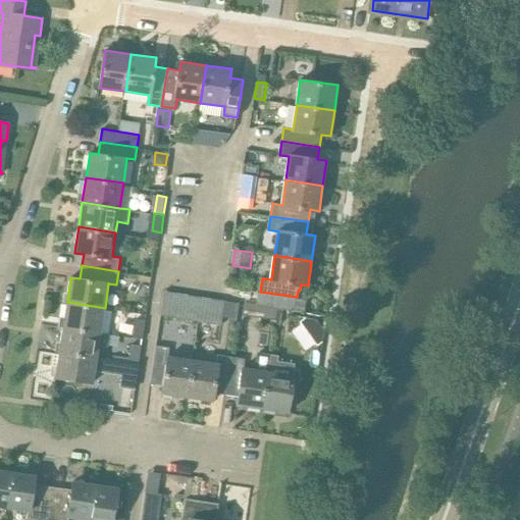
[(165,291),(161,315),(173,317),(177,293),(165,291)]
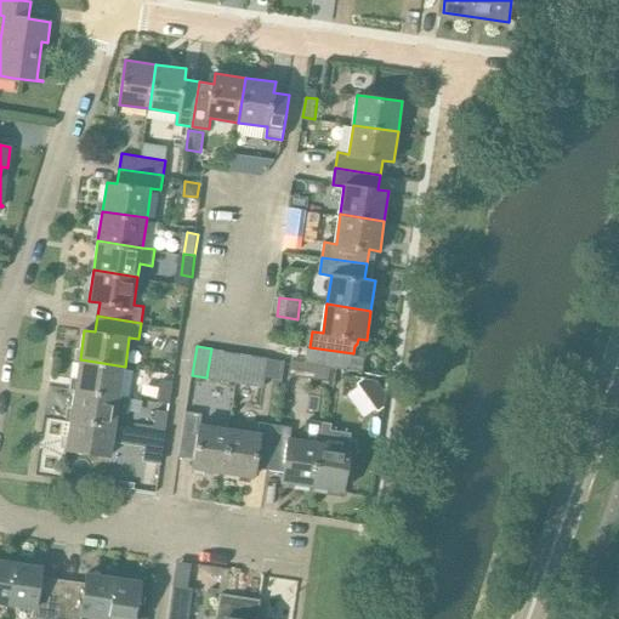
[(353,353),(310,347),(307,363),(351,369),(353,353)]
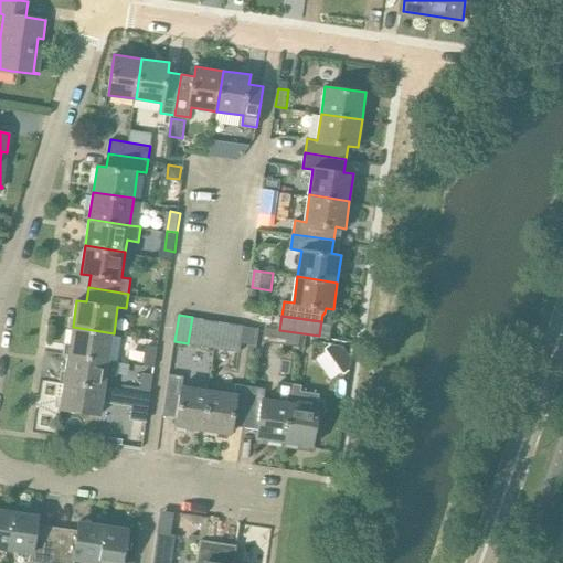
[(205,318),(192,317),(188,343),(201,346),(205,318)]
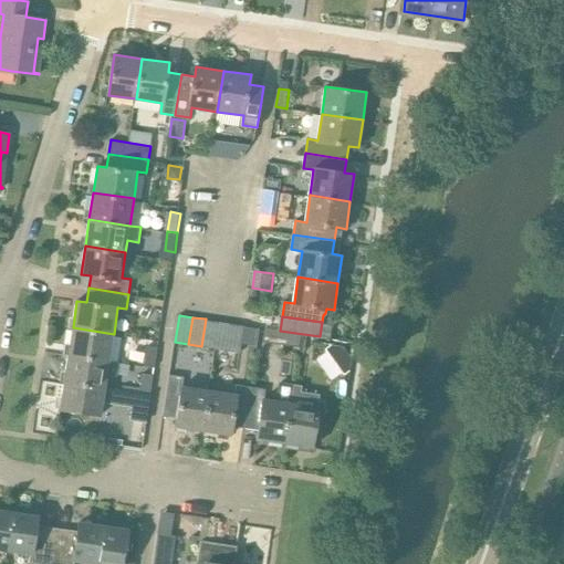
[(206,319),(201,346),(216,348),(220,321),(206,319)]
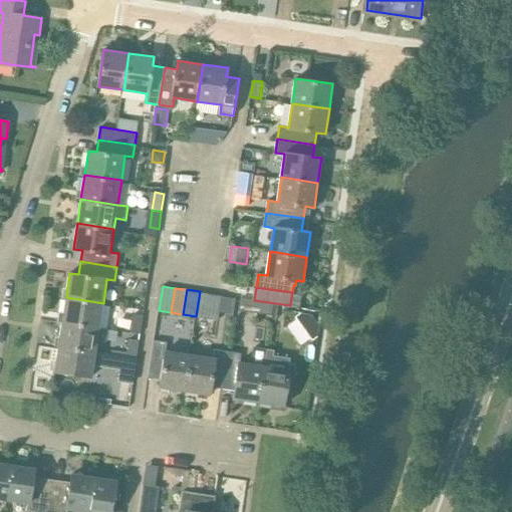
[(210,293),(200,291),(196,316),(206,317),(210,293)]
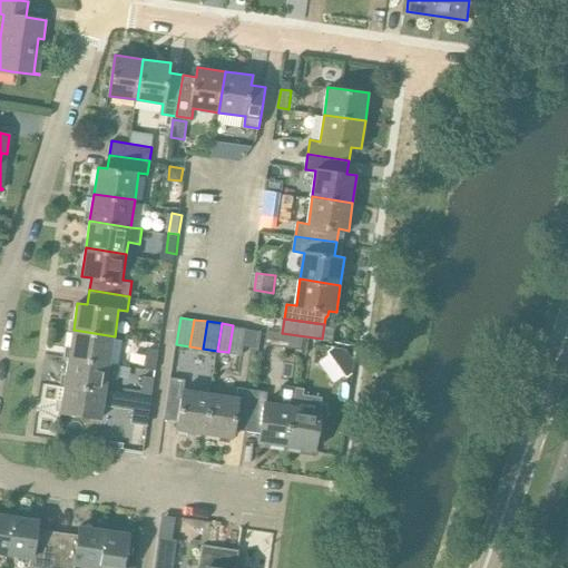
[(233,325),(228,352),(243,354),(247,327),(233,325)]
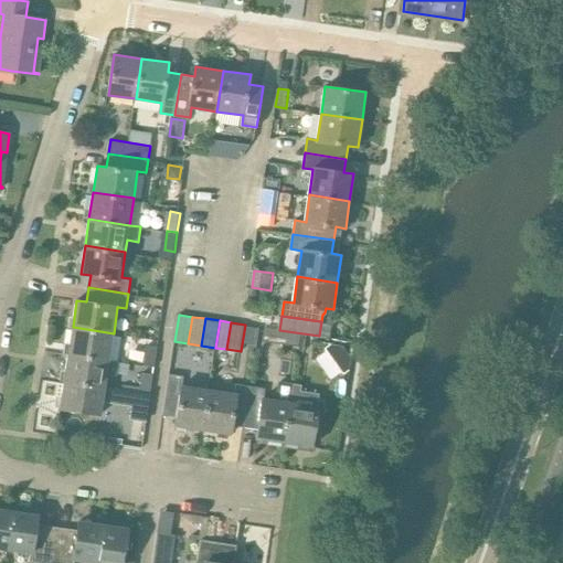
[(114,333),(73,327),(68,353),(109,359),(114,333)]
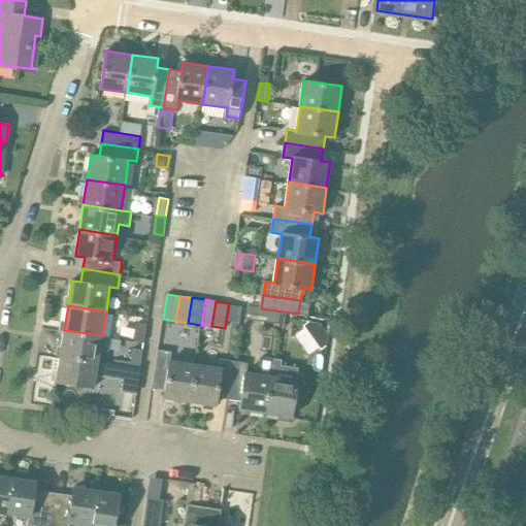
[(248,305),(245,318),(259,320),(261,306),(248,305)]
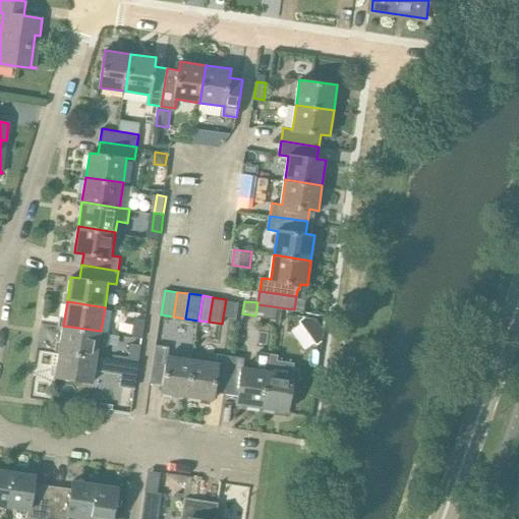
[(318,319),(305,316),(300,321),(318,344),(323,341),(325,329),(318,319)]
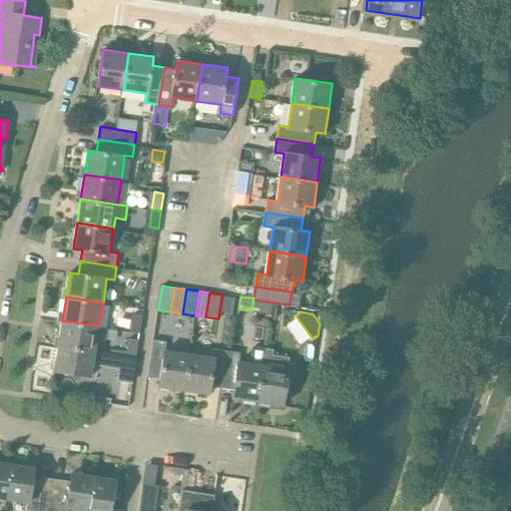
[(142,332),(145,315),(136,314),(133,331),(142,332)]
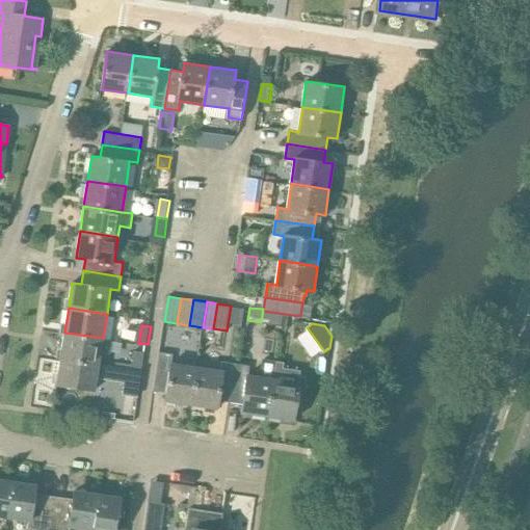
[(64,333),(61,358),(99,363),(101,352),(112,353),(114,340),(103,340),(103,338),(64,333)]
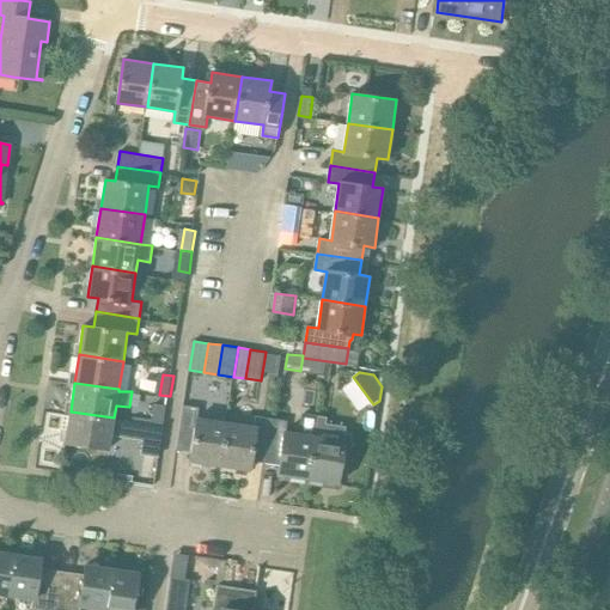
[(158,403),(154,424),(166,425),(169,404),(158,403)]
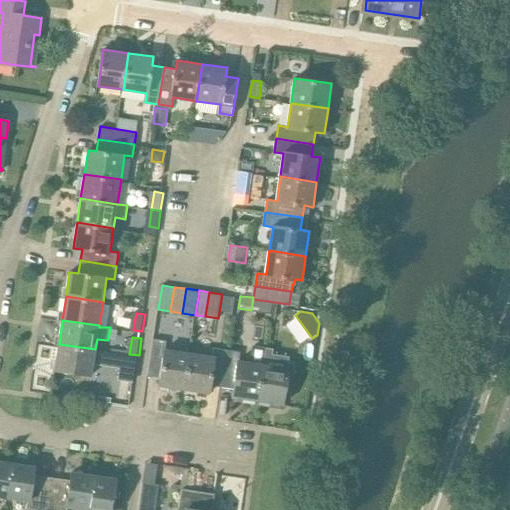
[(159,385),(184,389),(190,352),(165,348),(167,339),(154,337),(148,375),(160,377),(159,385)]
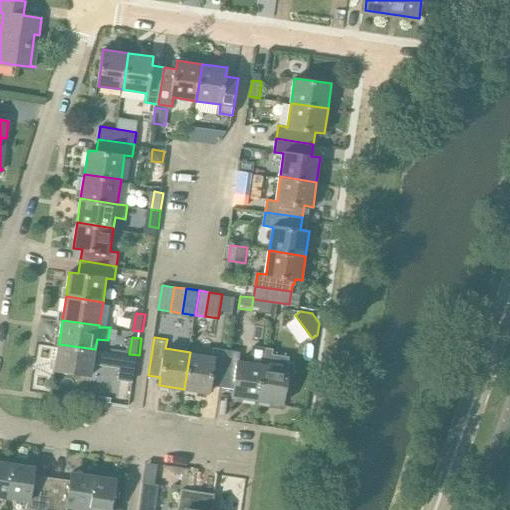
[(95,349),(59,344),(55,370),(92,375),(95,349)]
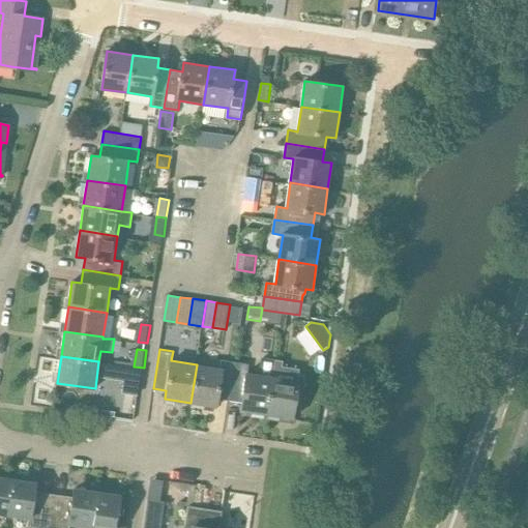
[(241,411),(267,414),(275,358),(263,357),(261,375),(247,373),(248,362),(236,360),(230,400),(242,402),(241,411)]
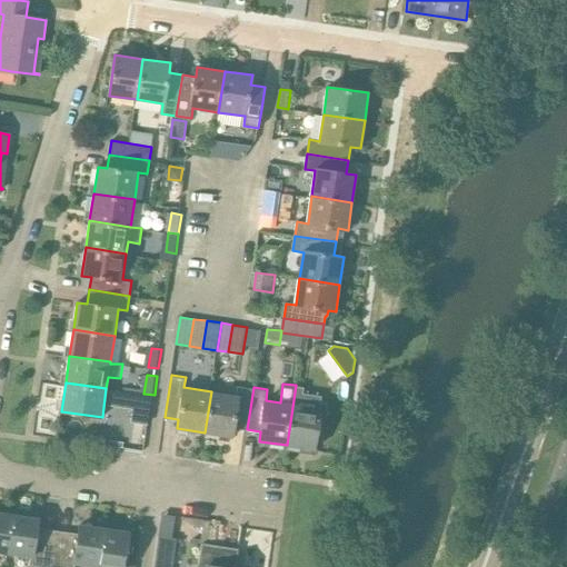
[(234,427),(247,429),(254,387),(238,385),(237,395),(211,391),(205,433),(232,437),(234,427)]
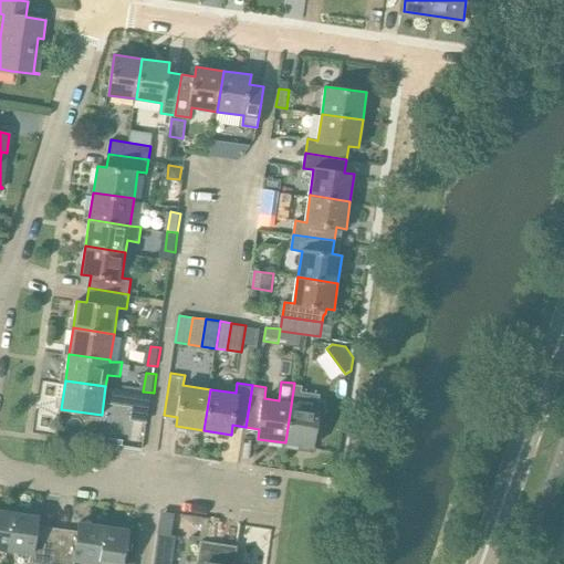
[(294,383),(285,442),(313,447),(319,406),(303,404),(305,396),(294,394),(295,384),(294,383)]
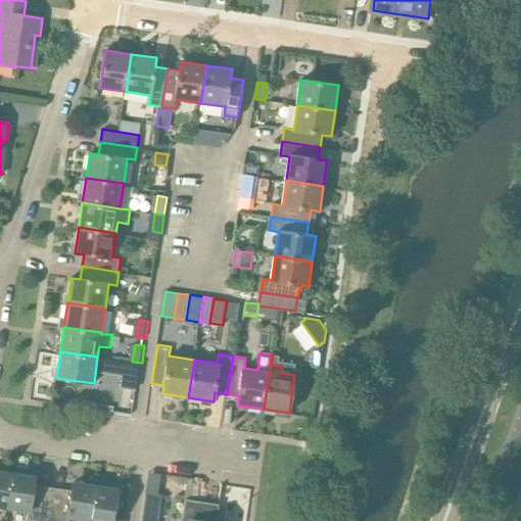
[(142,363),(132,362),(130,379),(139,380),(142,363)]
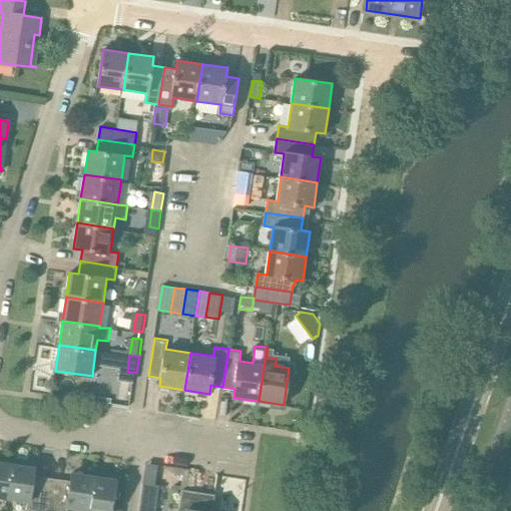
[(0,497),(7,498),(13,464),(0,461),(0,497)]
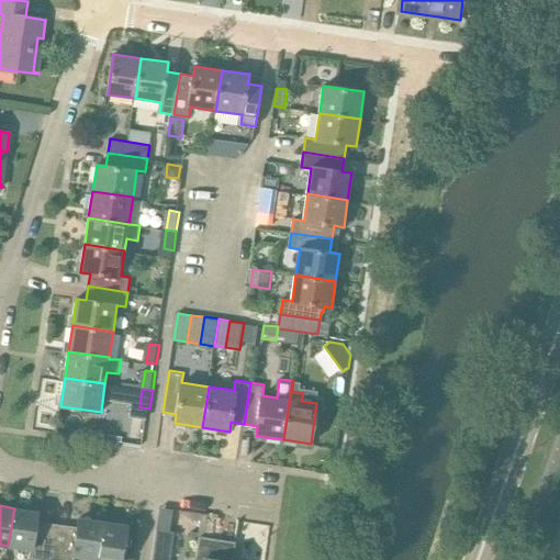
[(38,512),(14,508),(8,546),(32,550),(31,557),(36,558),(35,559),(52,559),(57,527),(36,524),(38,512)]
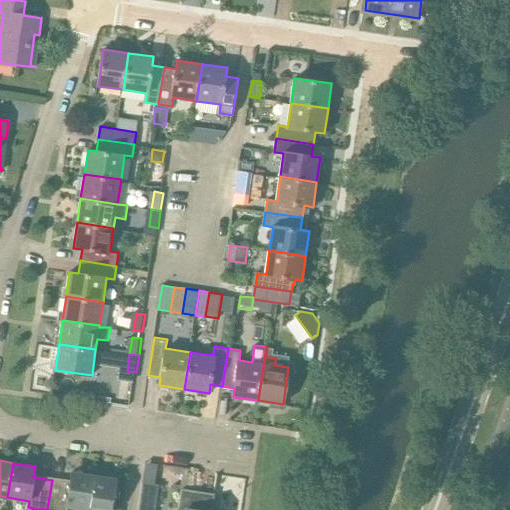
[(70,483),(52,480),(47,509),(67,509),(68,506),(89,509),(94,475),(72,472),(70,483)]
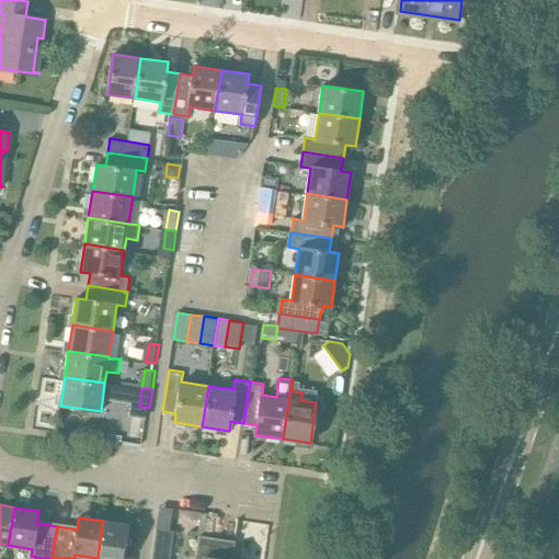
[(129,558),(134,534),(133,534),(133,537),(126,537),(127,524),(103,521),(98,558),(100,558),(129,558)]
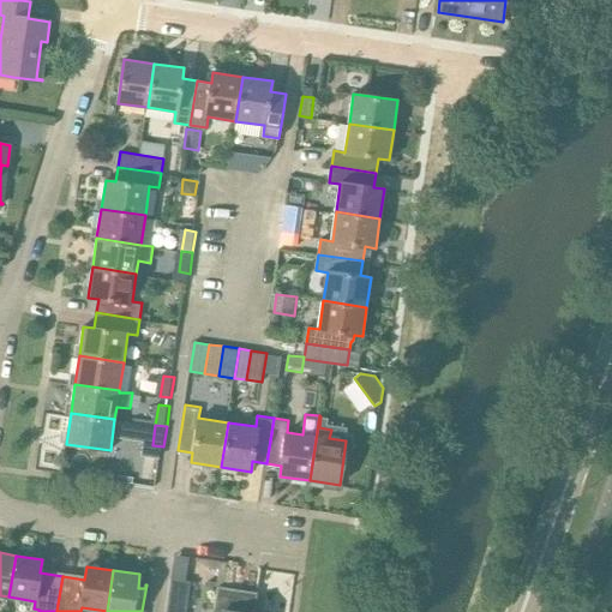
[(167,611),(186,611),(191,582),(173,580),(167,611)]
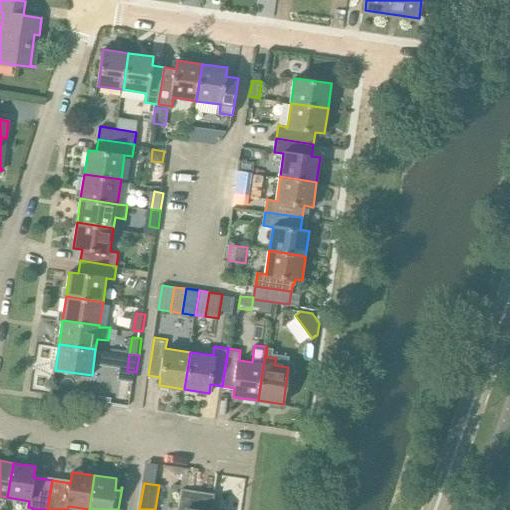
[(210,509),(212,493),(215,494),(215,493),(182,488),(179,507),(179,509),(184,509),(210,509)]
